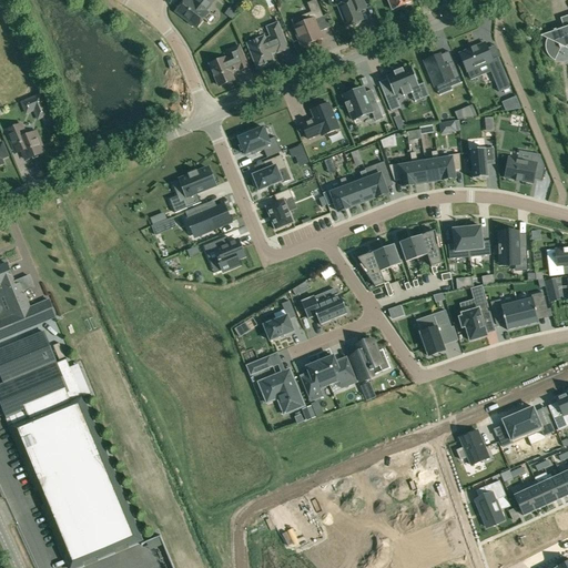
[(190,0),(184,0),(175,11),(189,21),(189,22),(192,26),(194,26),(196,28),(208,13),(205,11),(213,0),(196,0),(195,3),(190,0)]
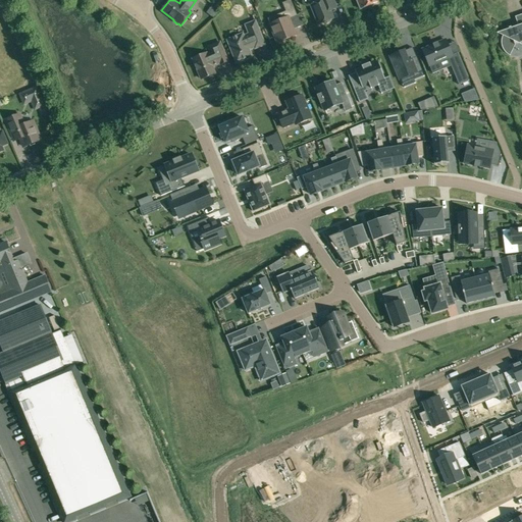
[(277,21),(270,24),(277,43),(279,42),(281,42),(285,41),(285,39),(297,35),(290,18),(298,15),(291,0),(289,0),(282,3),(285,11),(275,15),(277,21)]
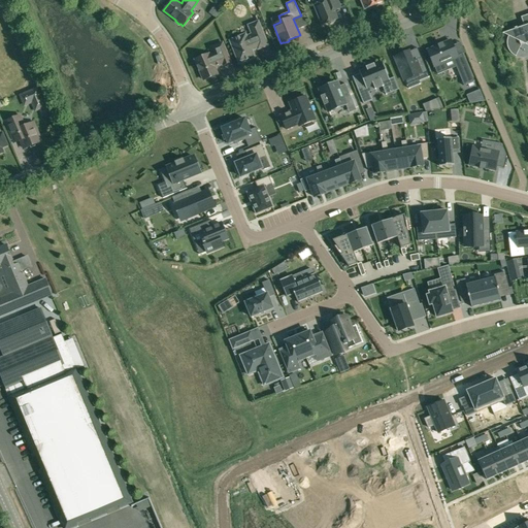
[(321,0),(322,2),(315,5),(323,25),(329,23),(331,23),(334,22),(335,20),(337,19),(334,10),(340,8),(337,0),(321,0)]
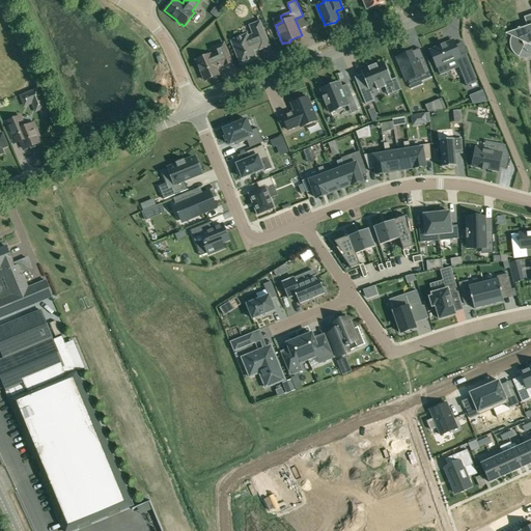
[(363,0),(367,9),(384,2),(382,0),(363,0)]
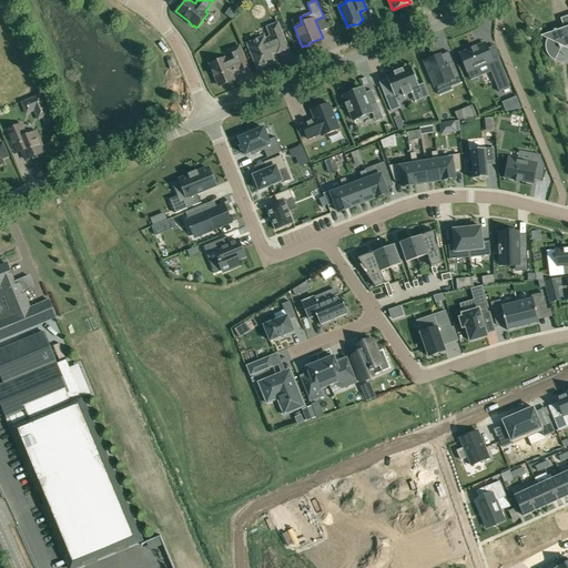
[(547,39),(546,42),(546,46),(546,50),(548,53),(548,54),(559,50),(566,48),(567,49),(567,17),(563,19),(560,20),(565,29),(559,31),(549,33),(548,36),(547,39)]
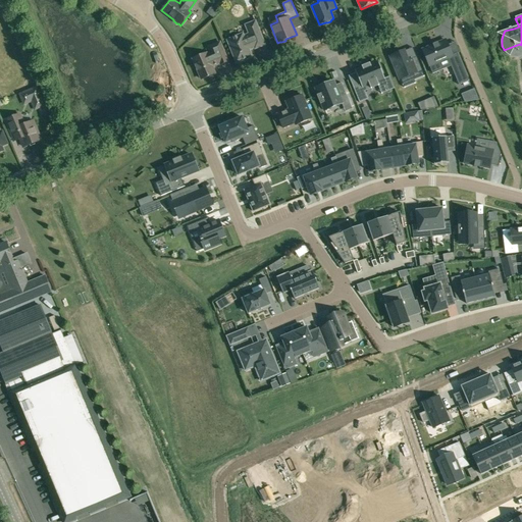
[(227,40),(237,62),(252,56),(249,50),(255,47),(255,48),(265,45),(255,21),(246,25),(249,34),(244,36),(243,34),(242,35),(241,34),(237,35),(238,36),(227,40)]
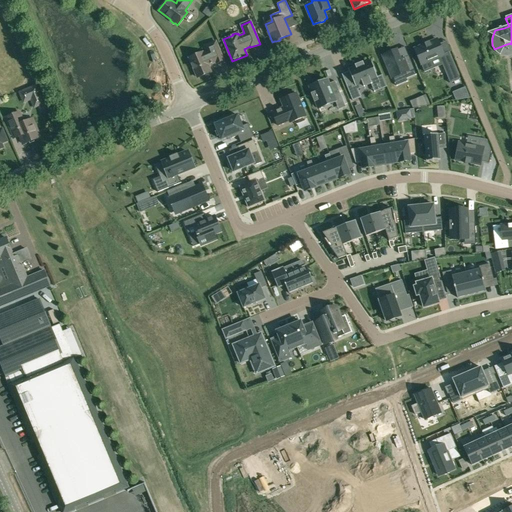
[(436,38),(414,47),(421,65),(439,57),(450,83),(460,79),(448,52),(443,54),(436,38)]
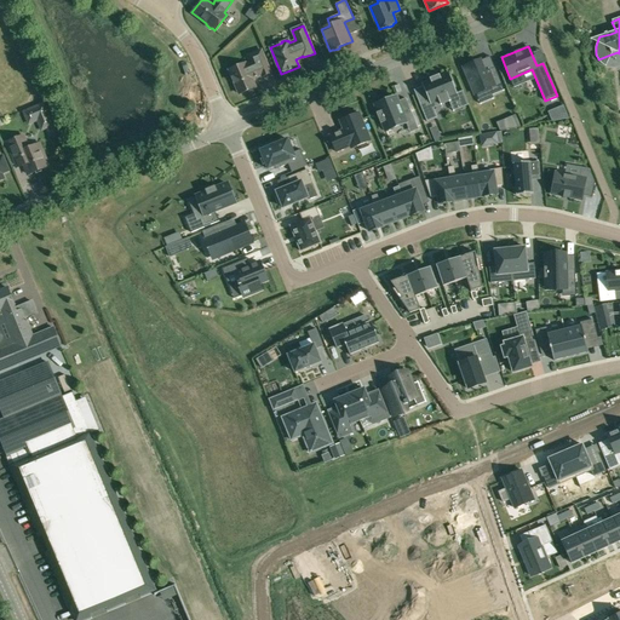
[(245,63),(229,70),(240,93),(247,91),(248,92),(253,90),(253,89),(256,87),(252,79),(262,75),(262,76),(271,73),(262,50),(246,57),(248,63),(246,64),(245,63)]
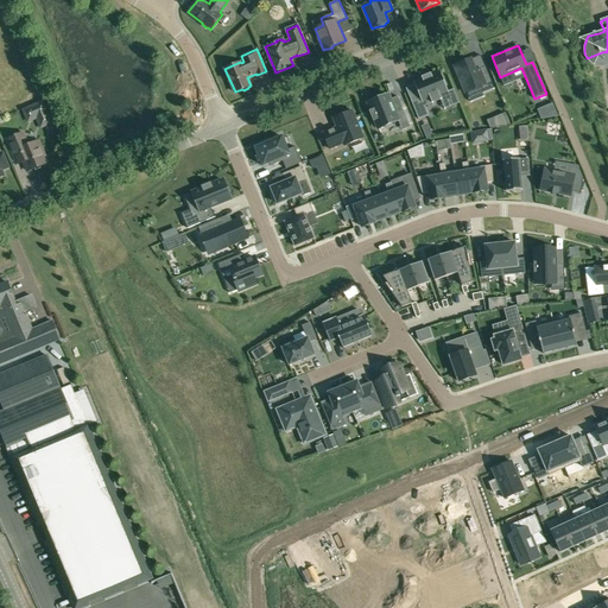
[(466,62),(455,67),(466,93),(492,82),(486,67),(476,71),(472,61),(466,63),(466,62)]
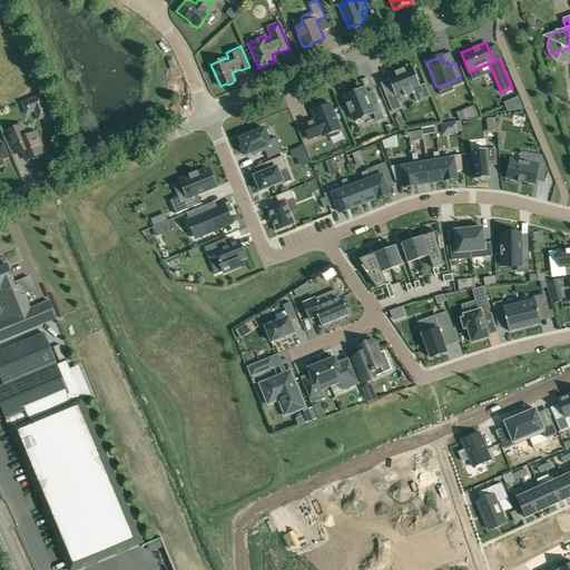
[(420,87),(420,86),(412,66),(411,67),(404,70),(404,69),(403,69),(402,71),(399,72),(395,72),(395,74),(389,77),(389,76),(387,76),(389,79),(394,91),(385,95),(392,112),(402,108),(399,100),(397,96),(403,94),(404,94),(413,90),(420,87)]
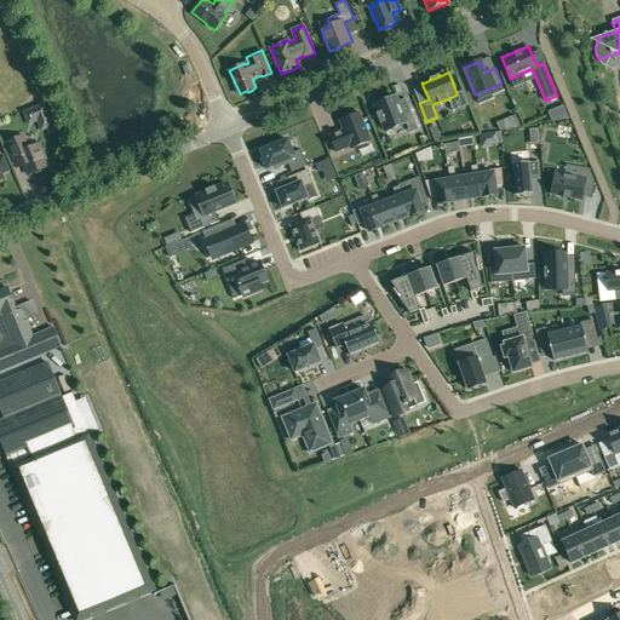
[(383,124),(385,131),(389,130),(403,124),(407,122),(403,115),(412,112),(406,98),(399,102),(396,97),(392,98),(378,104),(375,107),(377,112),(383,124)]
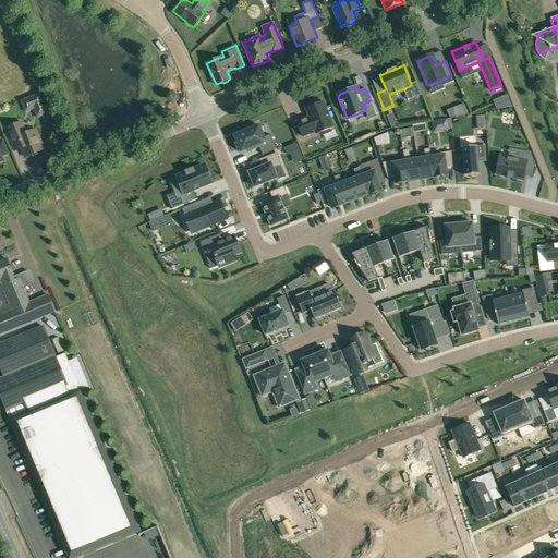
[(48,112),(39,93),(28,97),(37,117),(48,112)]
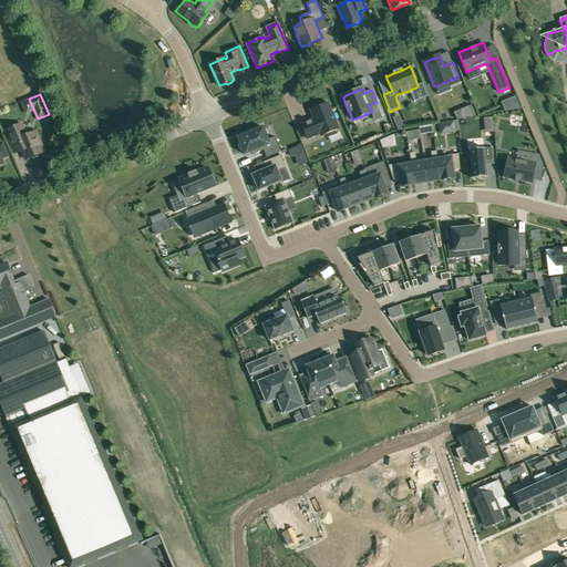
[(506,111),(521,109),(515,95),(503,102),(506,111)]
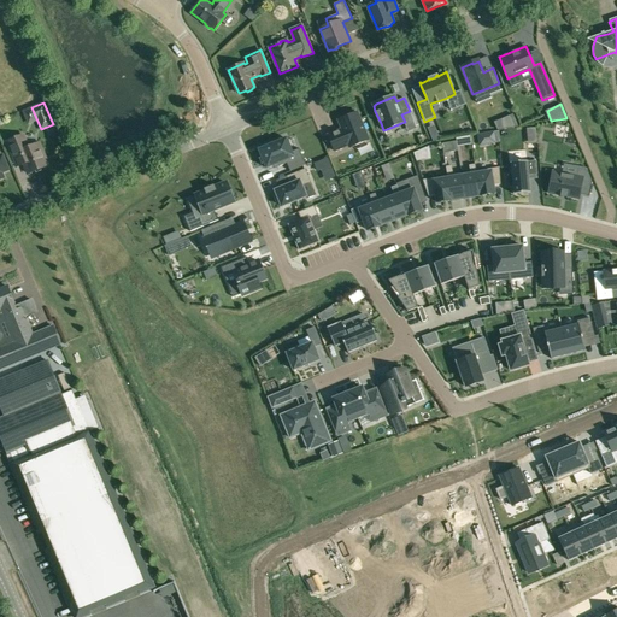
[(369,140),(357,112),(338,121),(341,129),(328,135),(334,152),(348,146),(350,148),(369,140)]
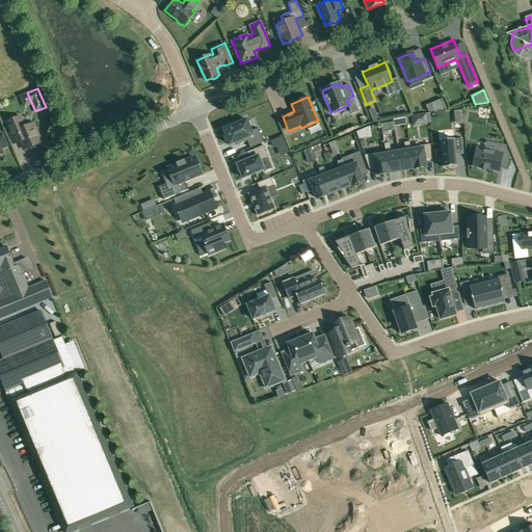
[(443,100),(426,106),(429,112),(430,112),(447,109),(443,100)]
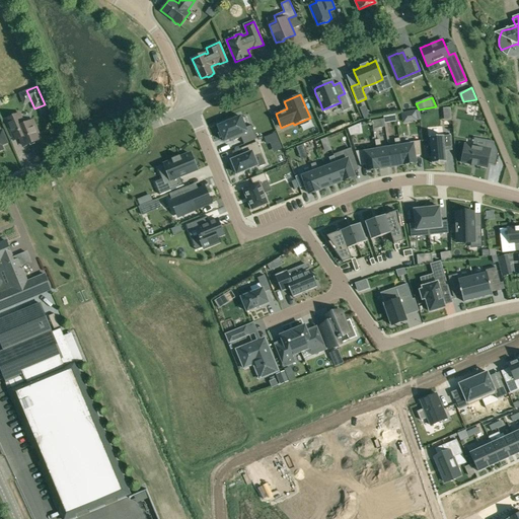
[(419,109),(410,112),(411,120),(420,118),(420,109),(419,109)]
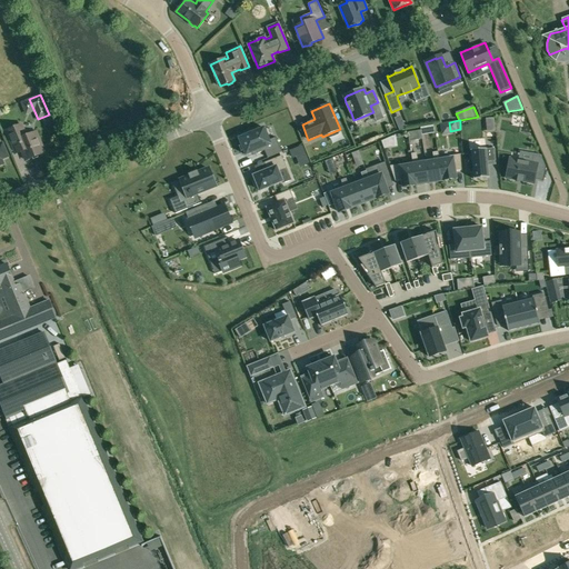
[(26,160),(32,158),(45,152),(37,132),(27,136),(22,125),(7,131),(16,153),(22,151),(26,160)]
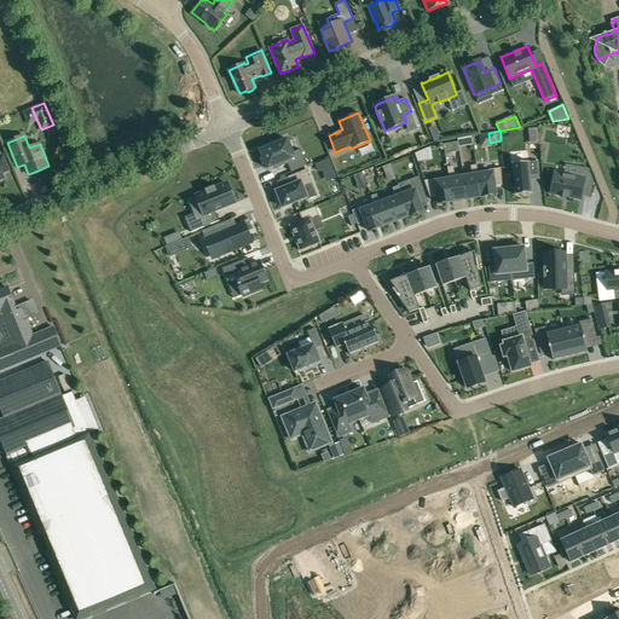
[(287,139),(260,151),(267,169),(275,166),(276,169),(288,165),(291,172),(307,166),(300,150),(293,152),(287,139)]
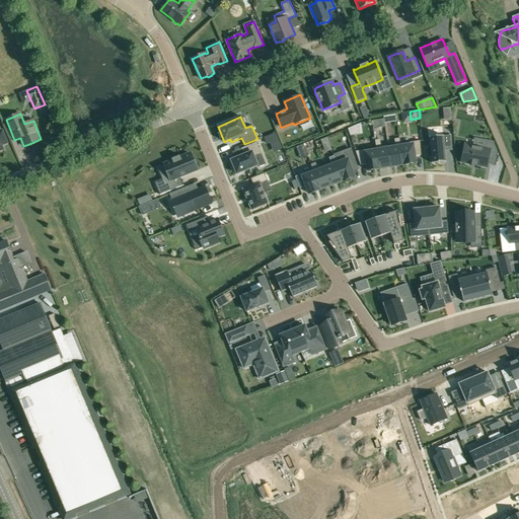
[(383,119),(372,121),(373,129),(385,127),(383,119)]
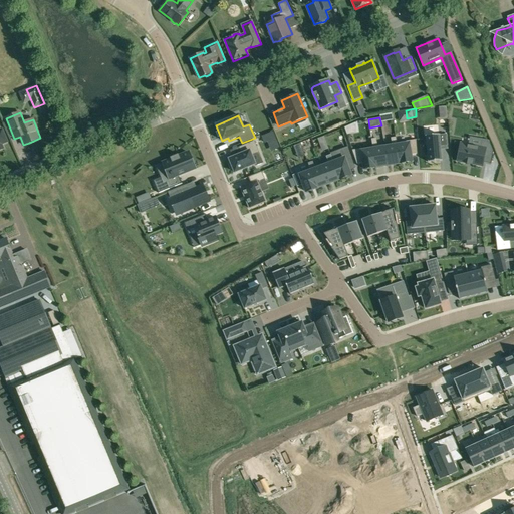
[(447,135),(427,137),(429,162),(441,161),(440,147),(448,146),(447,135)]
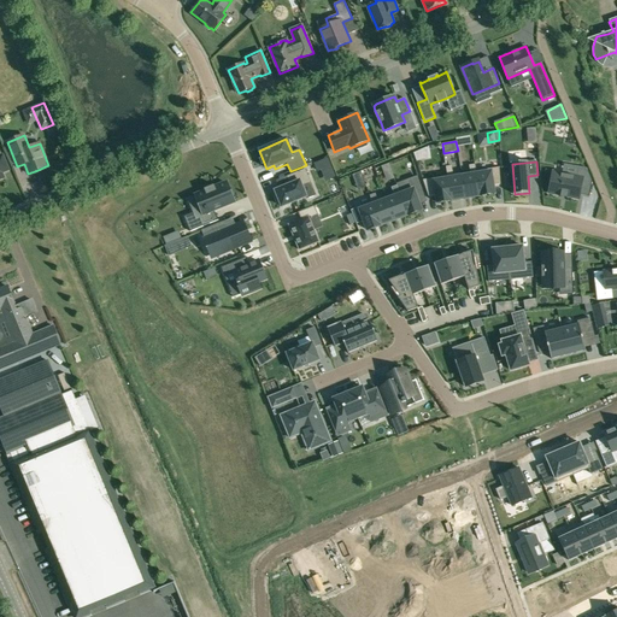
[(381,166),(385,174),(392,171),(388,164),(381,166)]
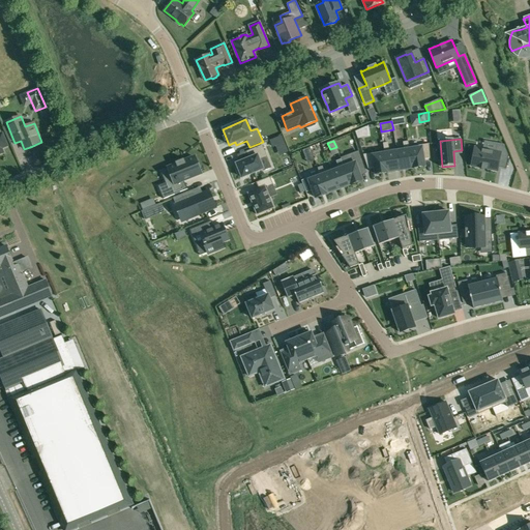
[(399,148),(403,169),(415,167),(411,147),(410,141),(405,142),(406,147),(399,148)]
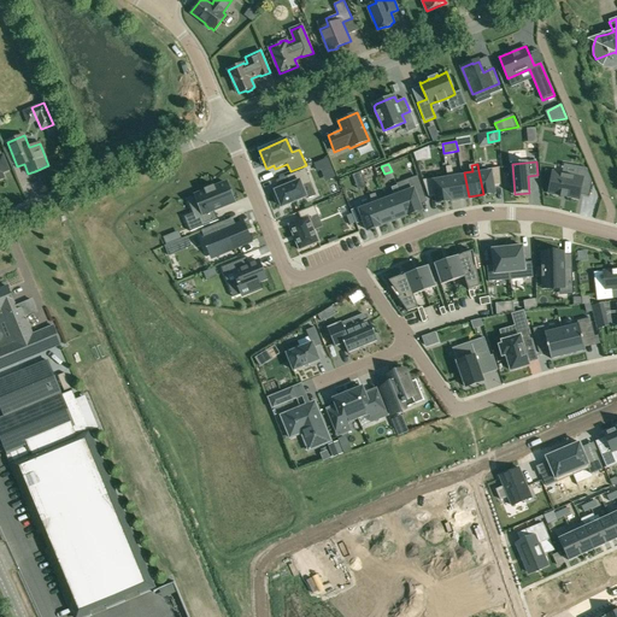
[(454,168),(450,168),(451,175),(454,199),(469,197),(464,172),(456,174),(454,168)]
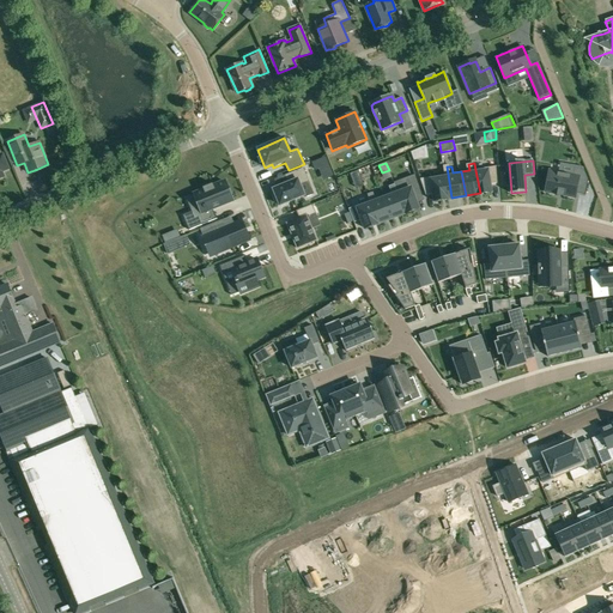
[(499,167),(475,170),(480,193),(495,192),(493,184),(501,183),(499,167)]
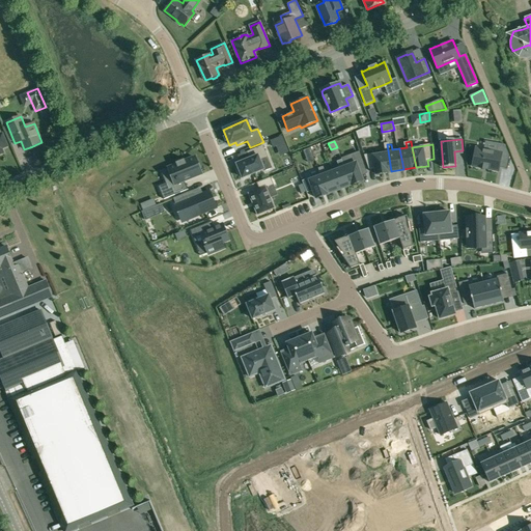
[(238,166),(235,166),(239,174),(241,173),(242,178),(263,169),(259,160),(267,157),(262,145),(247,152),(250,159),(236,164),(238,166)]
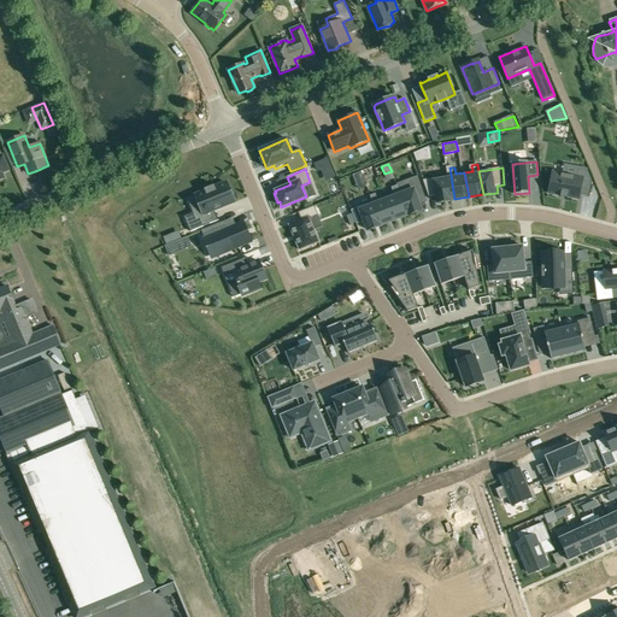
[(552,172),(550,193),(560,195),(560,197),(568,198),(568,195),(579,198),(580,191),(589,192),(592,180),(587,170),(577,169),(576,176),(552,172)]
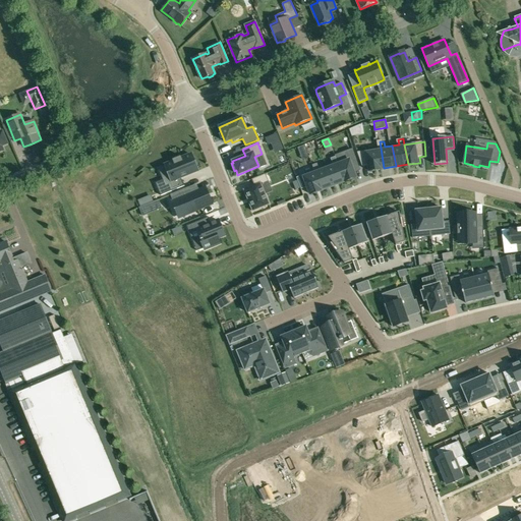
[(381,148),(359,151),(364,165),(364,164),(370,164),(371,170),(384,168),(381,148)]
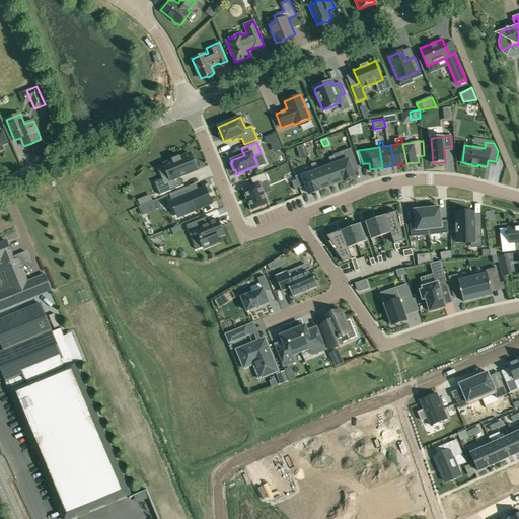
[(343,180),(355,176),(351,165),(356,163),(351,150),(346,152),(347,157),(336,161),(343,180)]
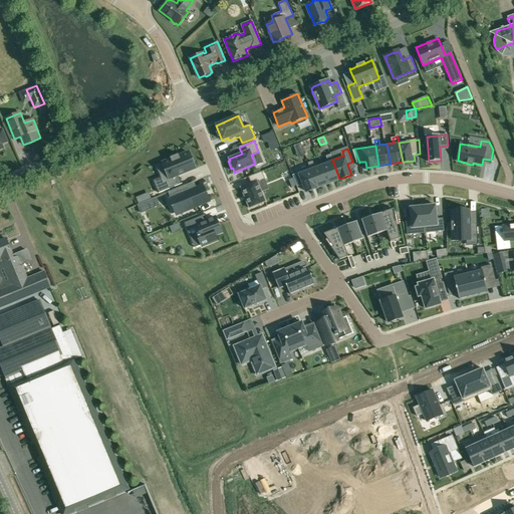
[(169,177),(156,182),(161,193),(182,184),(178,175),(195,168),(188,153),(179,156),(171,160),(163,163),(169,177)]
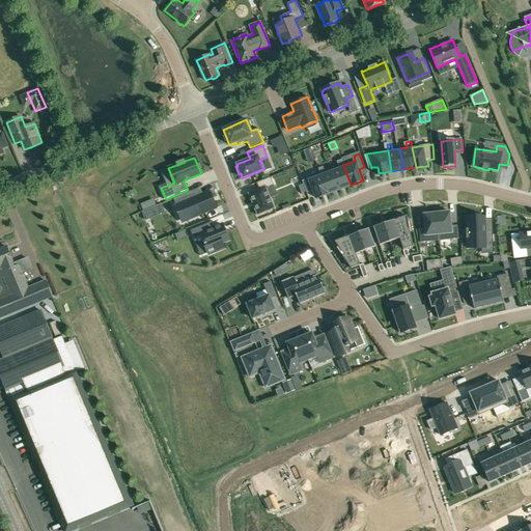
[(339,189),(351,185),(343,165),(341,160),(336,162),(338,167),(332,169),(339,189)]
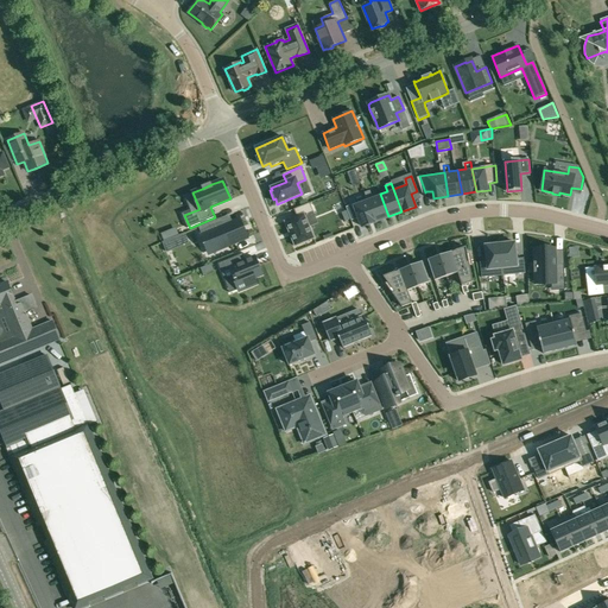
[(367,198),(375,221),(388,216),(380,194),(372,197),(369,191),(365,194),(367,198)]
